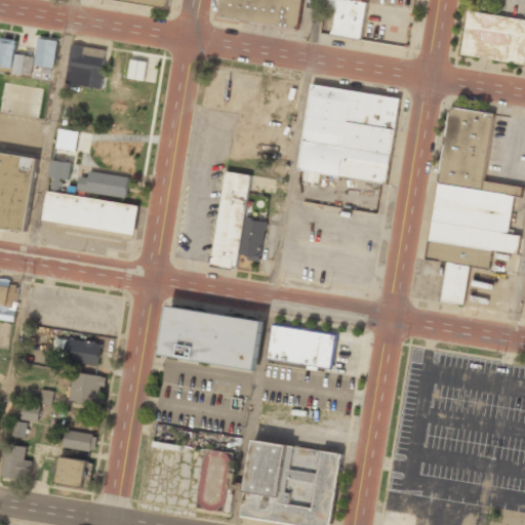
[(221,0),(219,18),(299,31),(304,0),(221,0)]
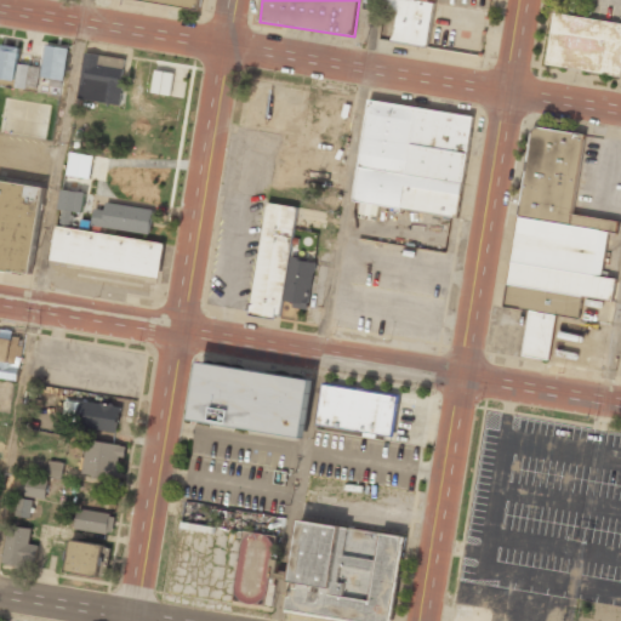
[(429,46),(434,0),(387,0),(382,40),(429,46)]
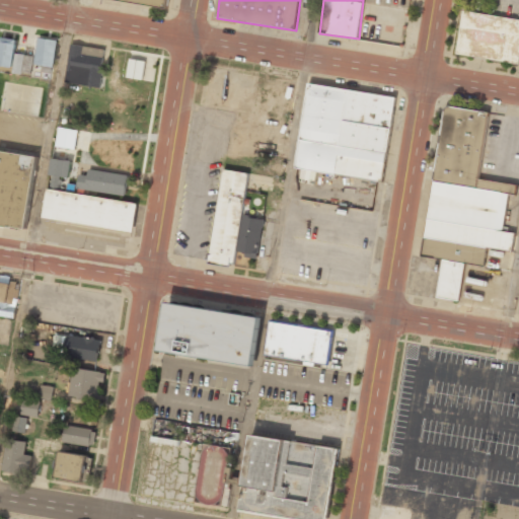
[(518,19),(462,11),(456,55),(518,63),(518,19)]
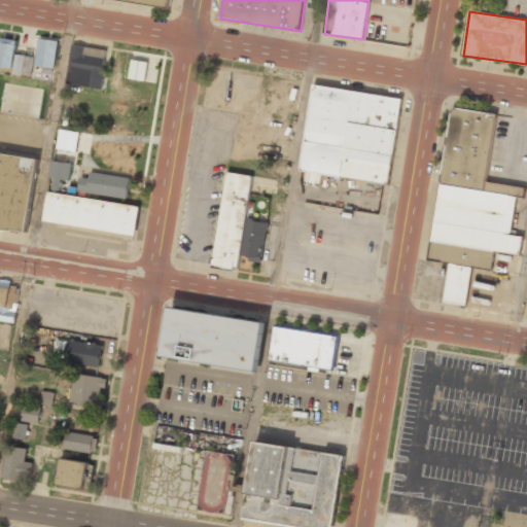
[(0,66),(12,69),(18,40),(0,37),(0,39),(0,66)]
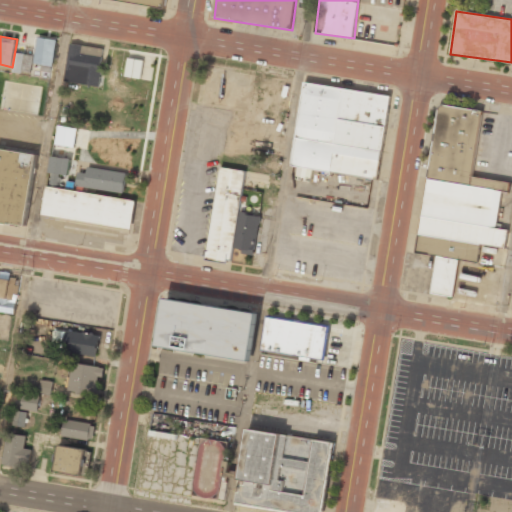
[(53,66),(55,39),(37,37),(34,64),(53,66)]
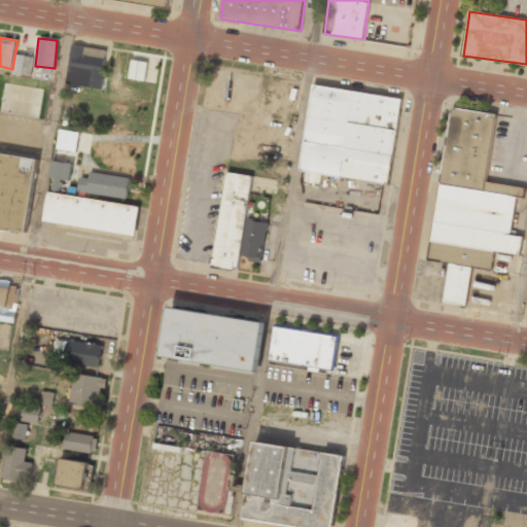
[(106,49),(71,45),(67,85),(102,89),(106,49)]
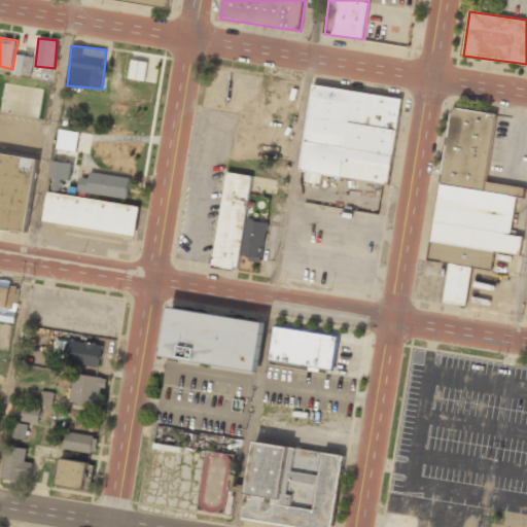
[(154,83),(157,65),(132,60),(128,78),(154,83)]
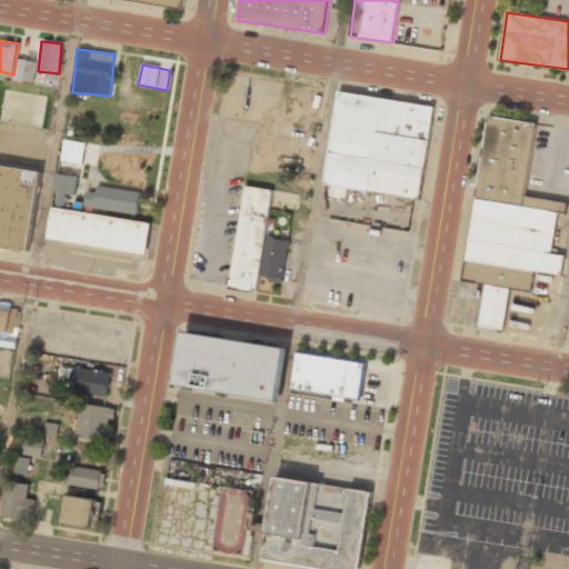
[(435,105),(337,91),(325,185),(346,188),(341,219),(372,223),(376,196),(420,202),(435,105)]
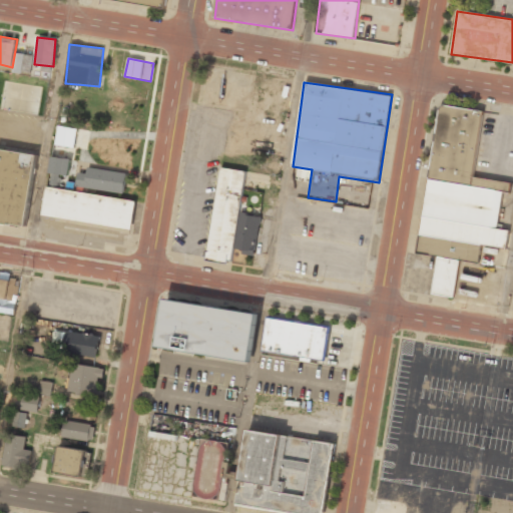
[(507,182),(474,178),(483,111),(439,105),(419,254),(436,257),(431,295),(455,299),(460,262),(480,264),(482,245),(506,249),(509,229),(501,228),(507,182)]
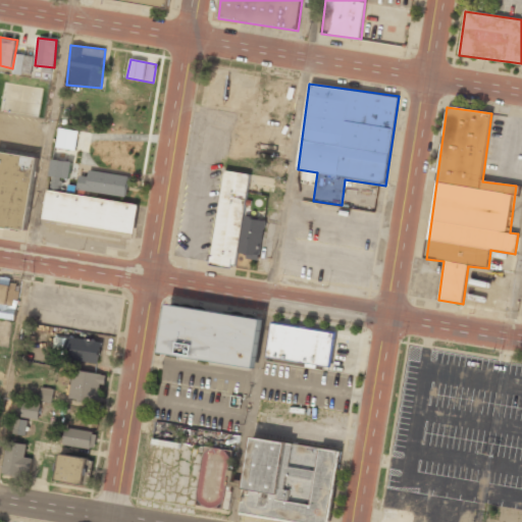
[(75,151),(79,132),(59,127),(56,147),(75,151)]
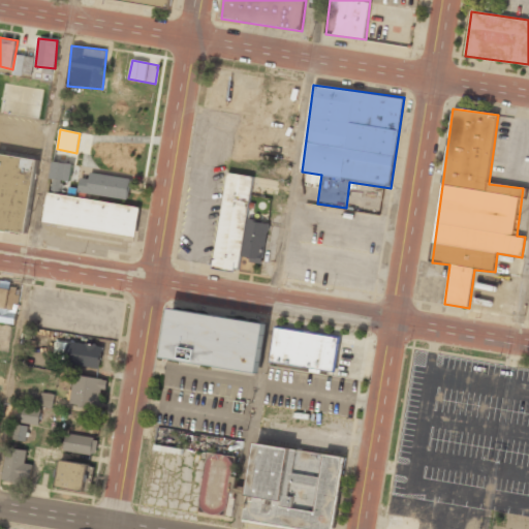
[(38,158),(0,153),(0,229),(29,234),(38,158)]
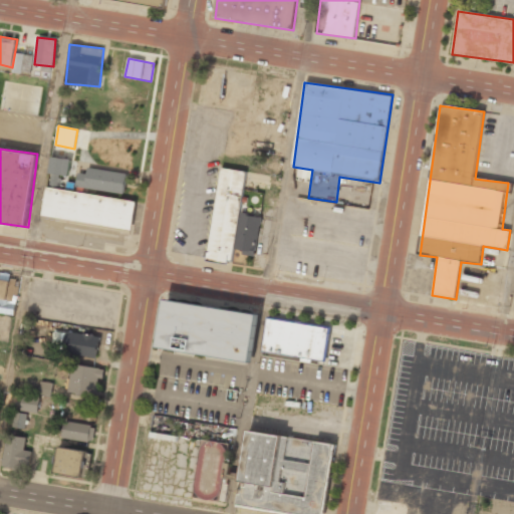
[(127,175),(78,168),(75,187),(124,194),(127,175)]
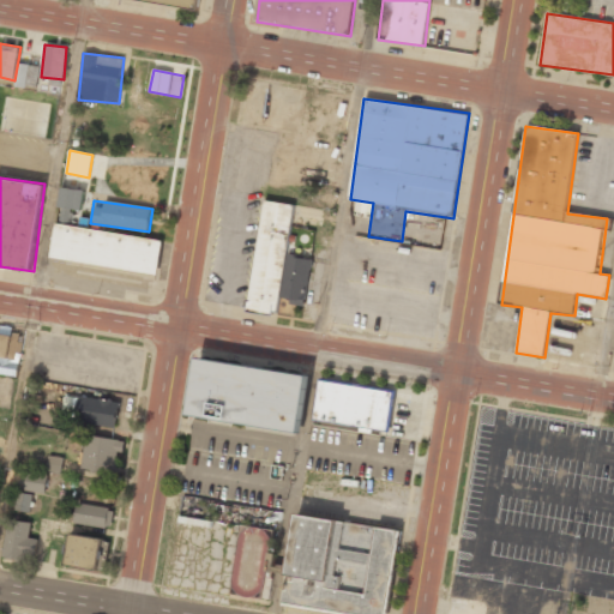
[(287,254),(295,205),(263,200),(247,311),(277,314),(278,301),(305,305),(312,258),(287,254)]
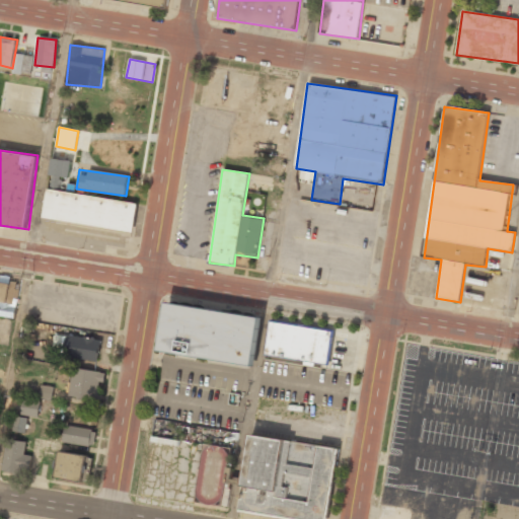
[(134,232),(138,202),(47,190),(43,220),(134,232)]
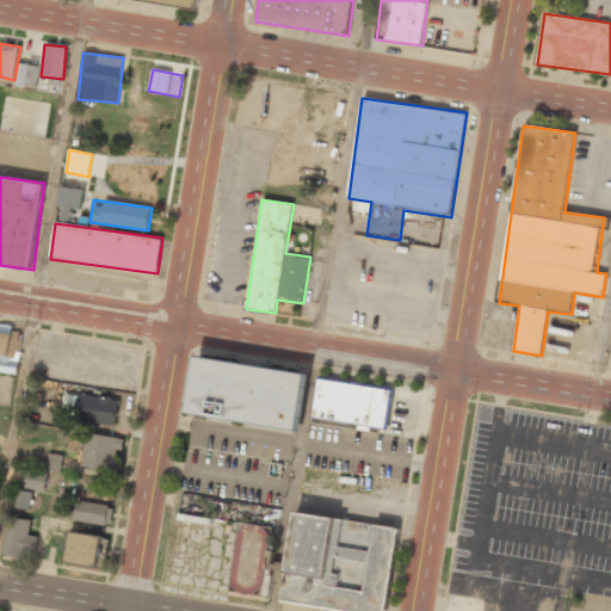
[(0,369),(17,372),(23,337),(0,333),(0,369)]
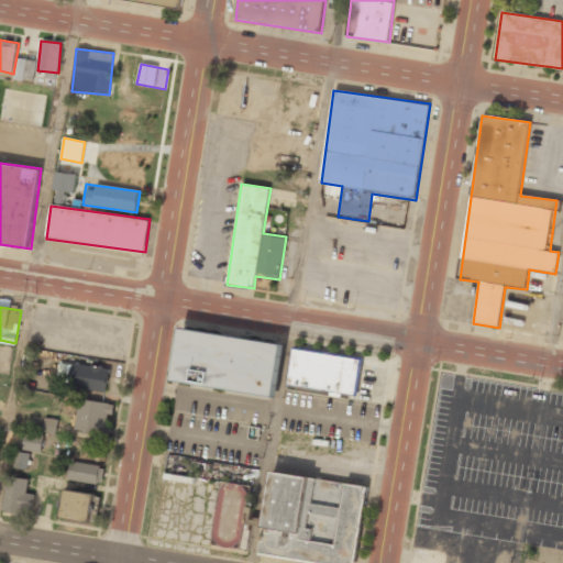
[(180,329),(173,383),(276,398),(284,345),(180,329)]
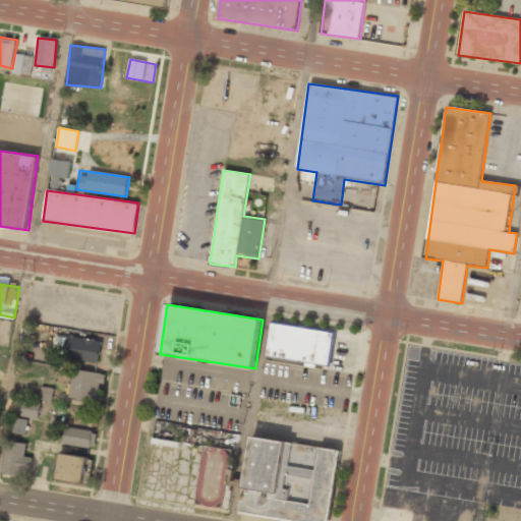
[(330,367),(334,331),(270,324),(266,359),(330,367)]
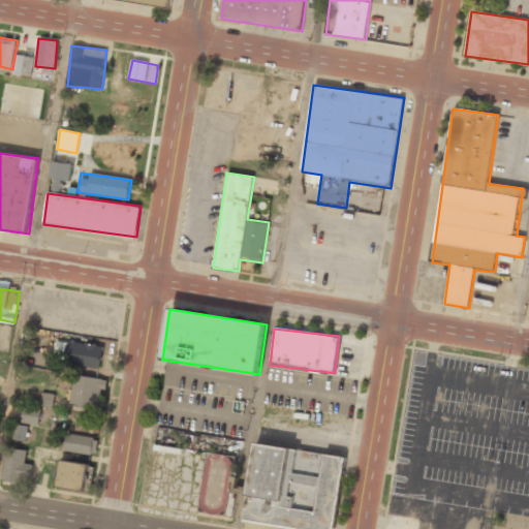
[(101,368),(103,346),(56,340),(54,353),(62,354),(61,364),(101,368)]
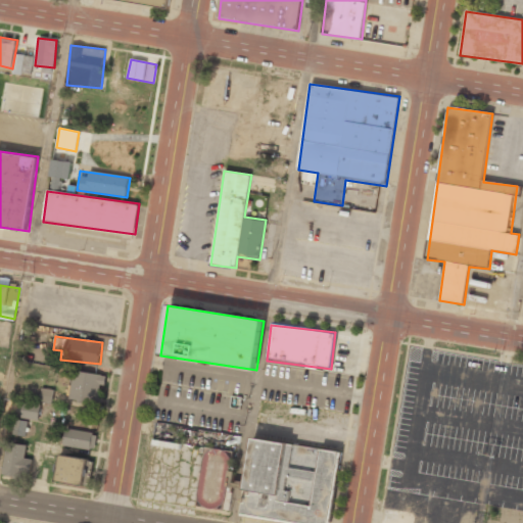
[(69,399),(99,403),(101,385),(105,385),(106,375),(73,371),(69,399)]
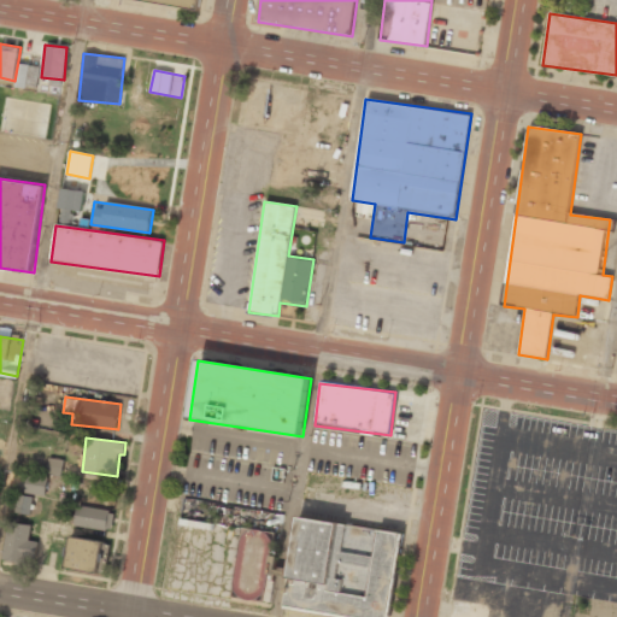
[(46,472),(62,475),(64,460),(48,458),(46,472)]
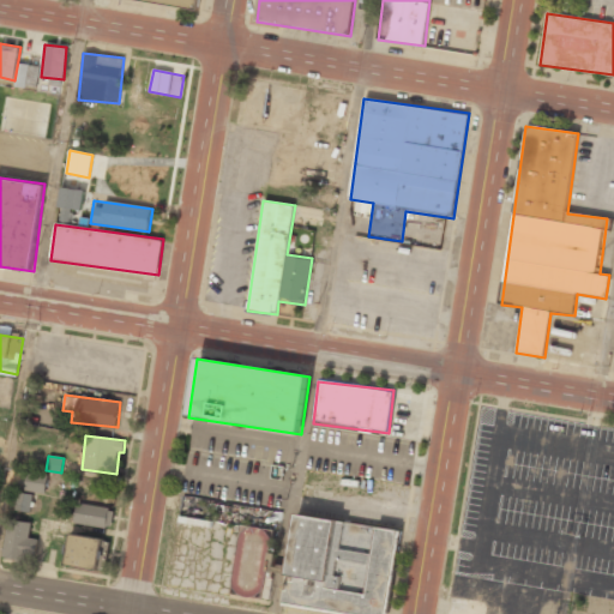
[(47,474),(26,473),(25,491),(46,493),(47,474)]
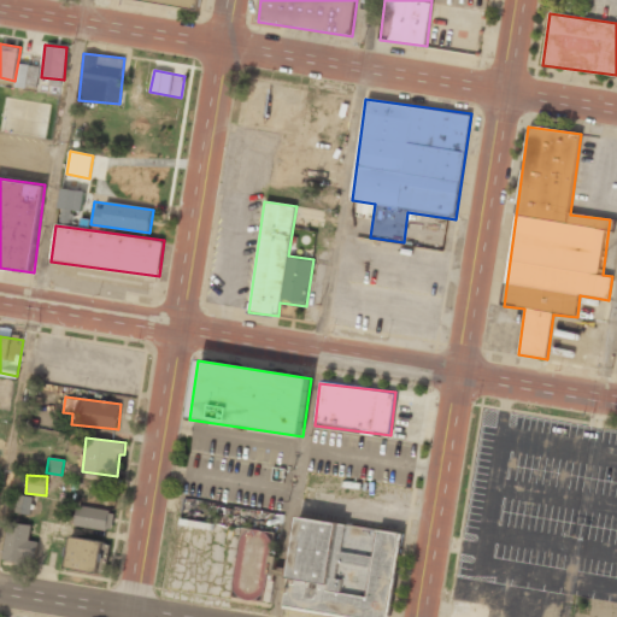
[(16,513),(31,515),(33,497),(17,495),(16,513)]
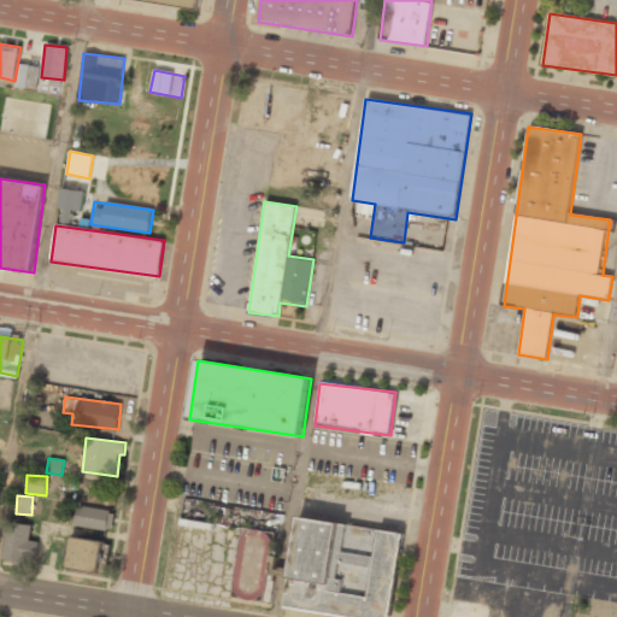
[(74,526),(111,532),(115,511),(77,505),(74,526)]
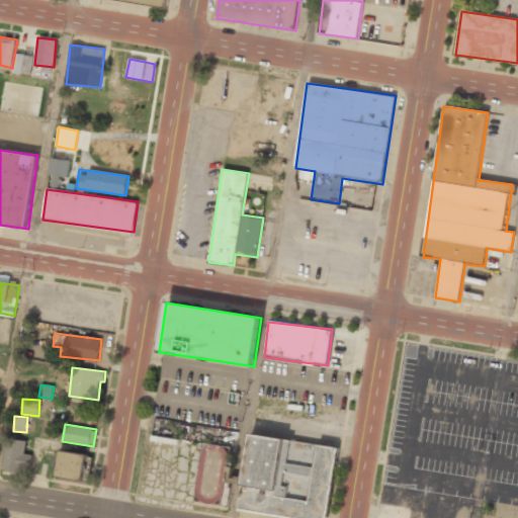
[(295,517),(327,517),(338,447),(251,435),(241,511),(295,517)]
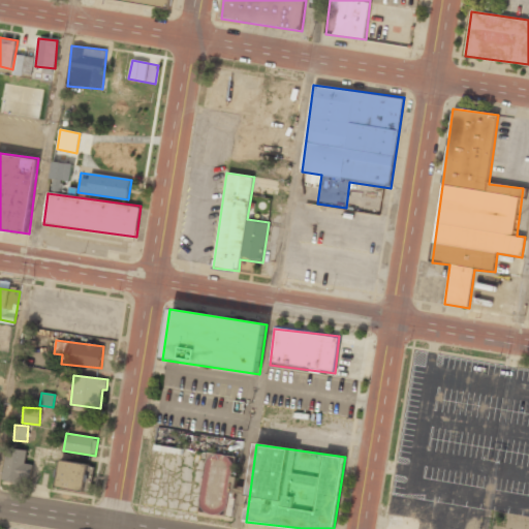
[(25,464),(27,449),(6,447),(3,478),(31,481),(32,464),(25,464)]
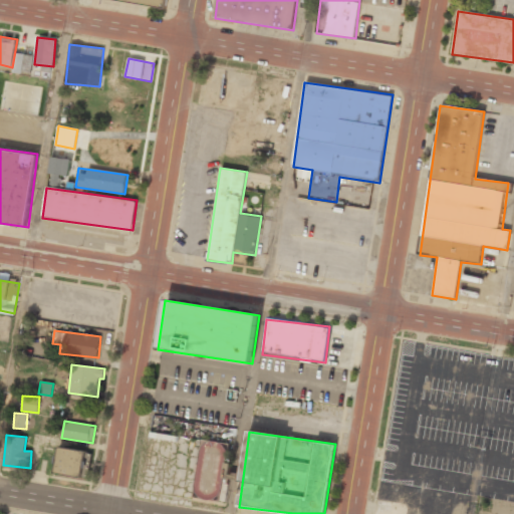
[(197,479),(223,481),(227,443),(201,440),(197,479)]
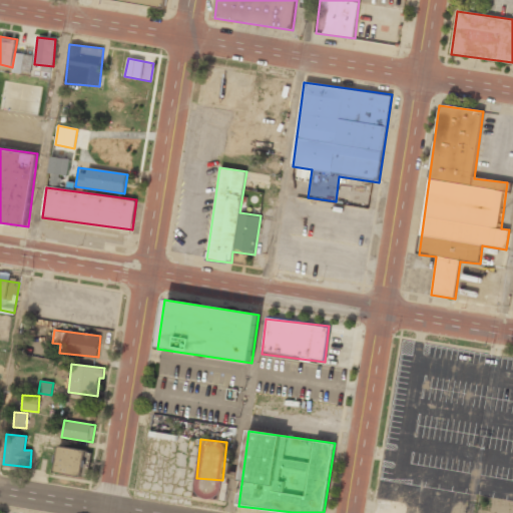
[(55,472),(86,475),(89,450),(58,447),(55,472)]
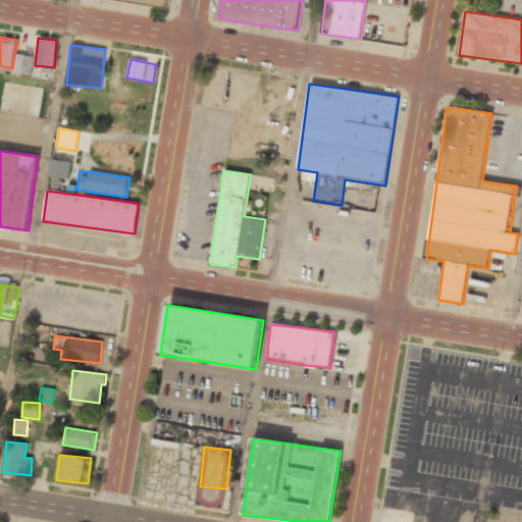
[(212,499),(199,497),(197,505),(221,509),(224,497),(212,494),(212,499)]
